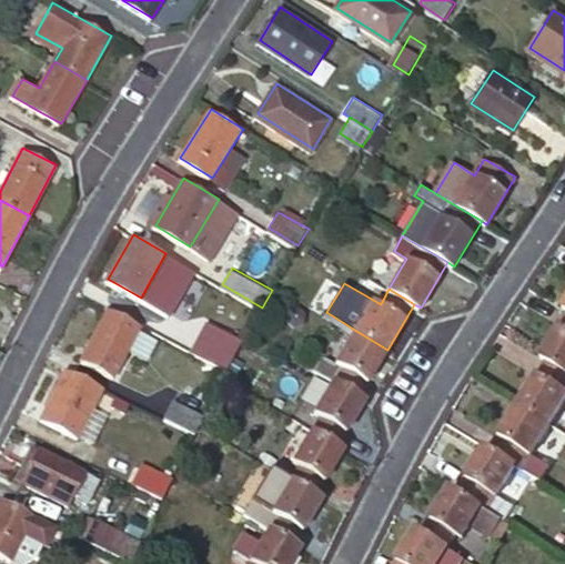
[(143,323),(110,306),(83,358),(117,375),(143,323)]
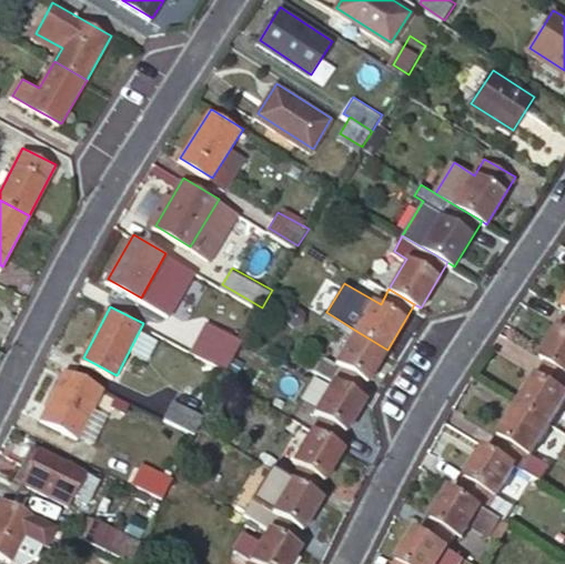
[(564,319),(543,353),(548,358),(564,366),(564,319)]
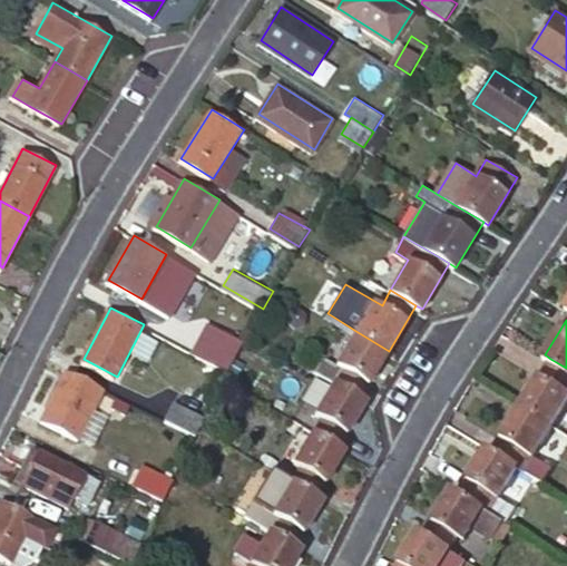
[(231,370),(246,341),(211,322),(196,352),(231,370)]
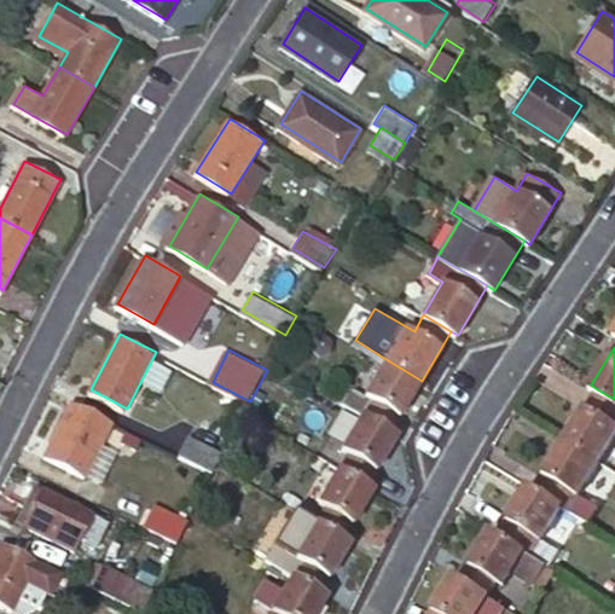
[(393,429),(422,381),(388,360),(367,393),(375,397),(365,412),(393,429)]
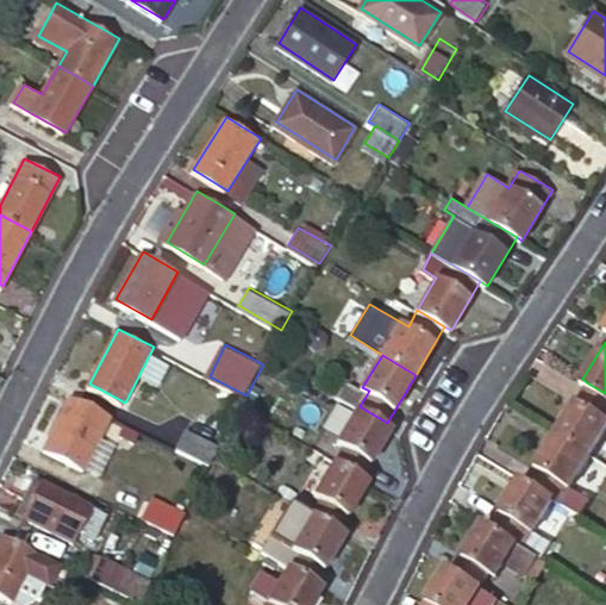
[(605,393),(588,384),(558,430),(560,431),(593,453),(605,431),(605,393)]
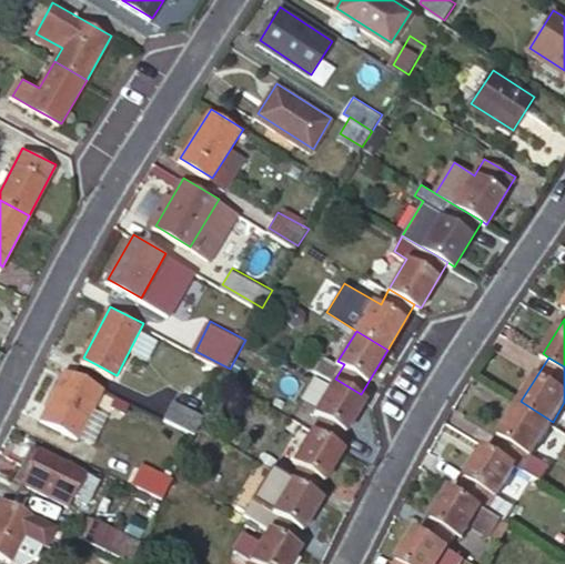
[(104,385),(67,368),(42,418),(80,435),(80,434),(94,406),(104,385)]
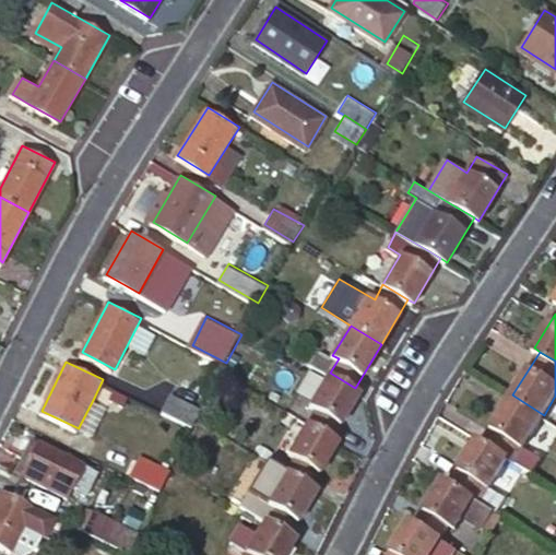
[(333,436),(361,392),(355,388),(330,373),(311,403),(318,406),(309,421),(333,436)]
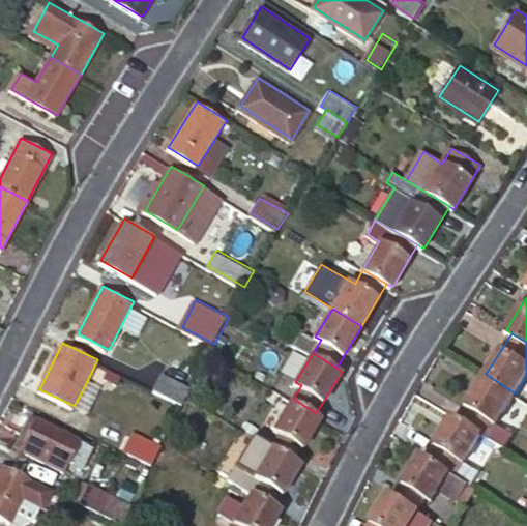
[(189,393),(194,387),(165,373),(156,389),(184,404),(189,393)]
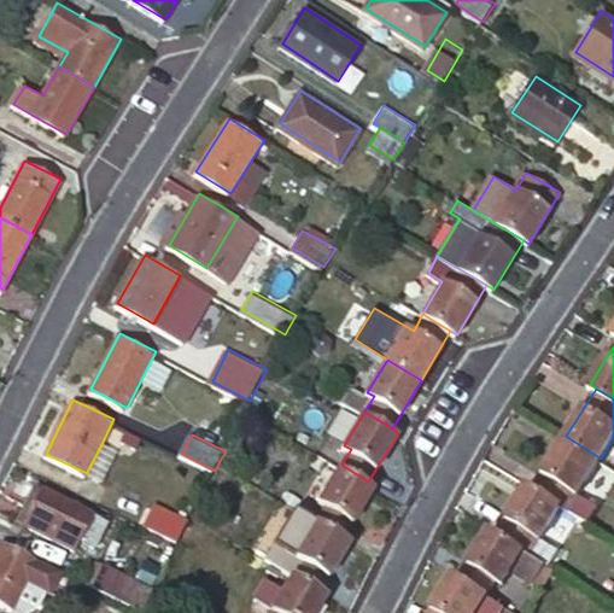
[(567,437),(566,436),(536,484),(565,502),(602,525),(612,509),(580,490),(601,459),(567,437)]
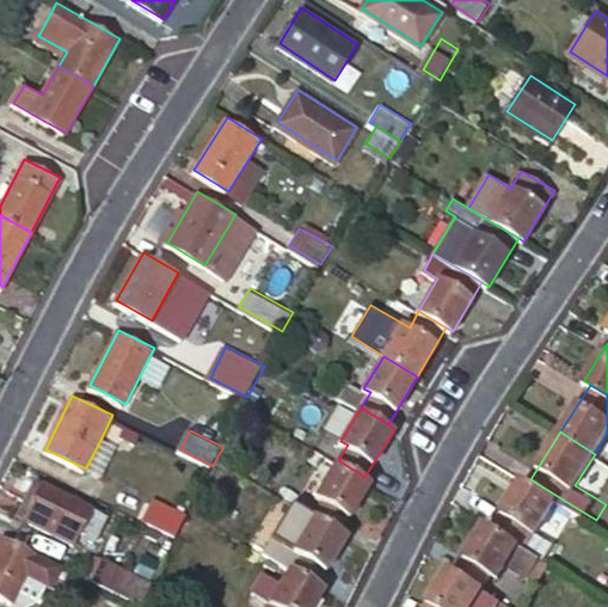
[(102,437),(86,467),(102,474),(117,445),(102,437)]
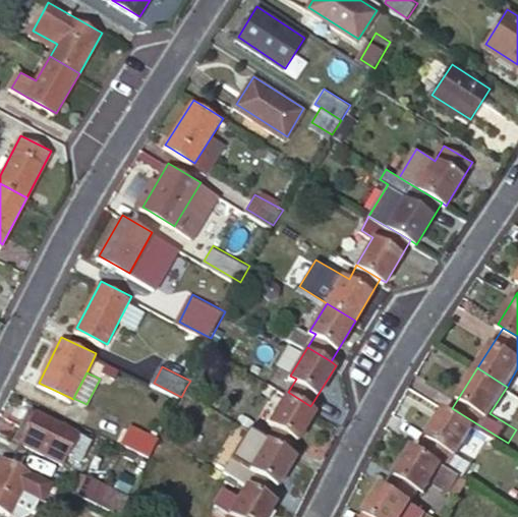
[(291,452),(317,410),(310,406),(288,392),(271,420),(276,424),(268,438),(291,452)]
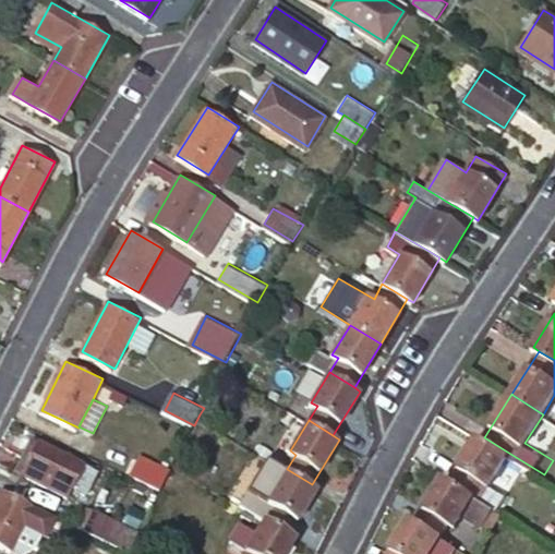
[(484,437),(479,434),(451,479),(475,494),(496,507),(503,512),(513,495),(492,483),(510,454),(484,437)]
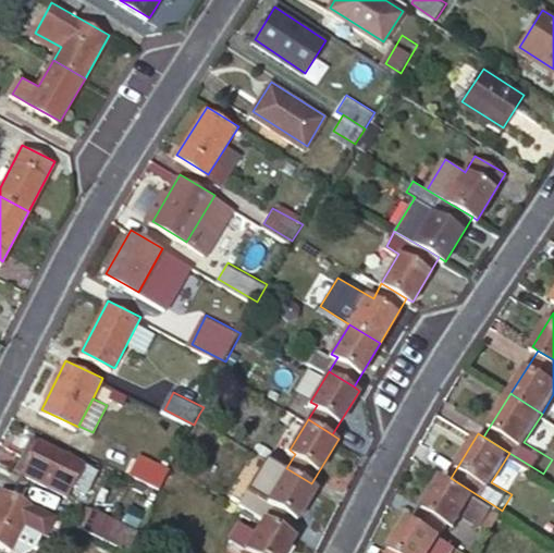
[(24,470),(39,439),(35,437),(19,468),(24,470)]
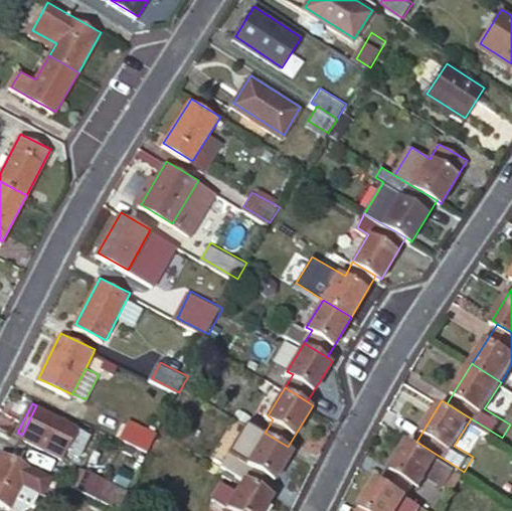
[(79,427),(36,405),(22,435),(22,436),(64,457),(79,427)]
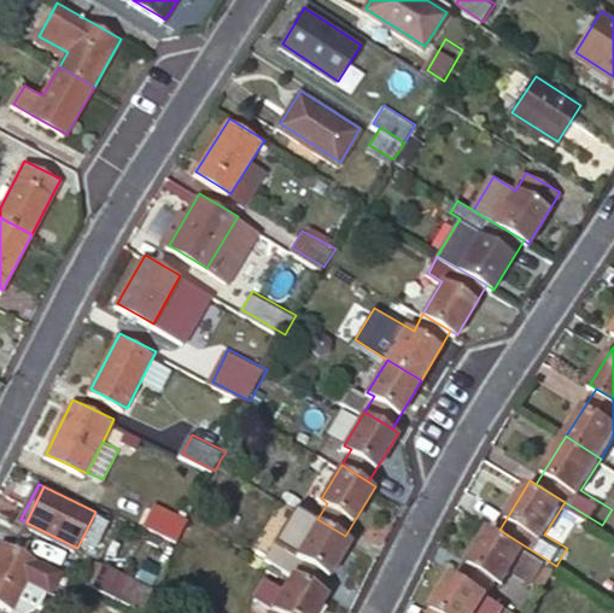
[(345,536),(317,519),(291,502),(261,552),(293,573),(321,590),(351,539),(345,536)]
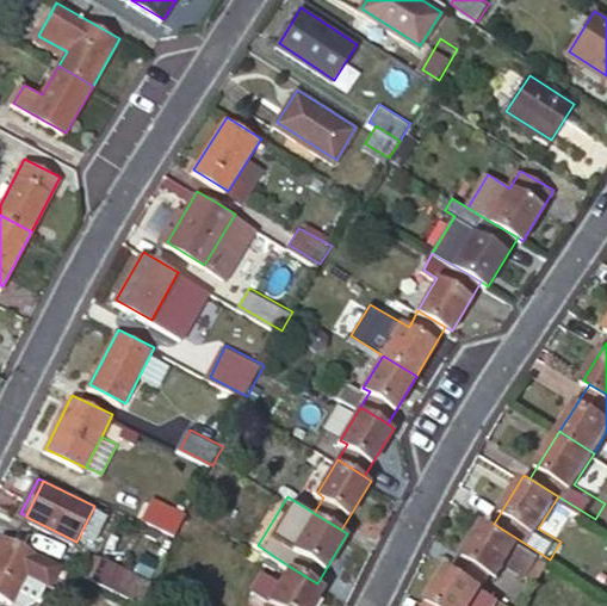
[(146,518),(178,535),(189,513),(155,498),(146,518)]
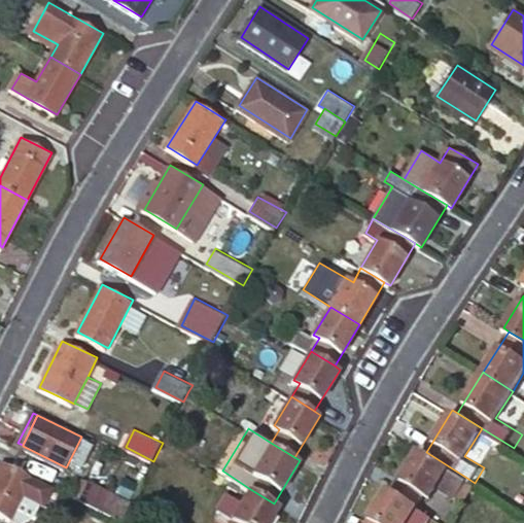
[(426,452),(421,449),(394,490),(417,506),(427,490),(432,493),(440,482),(458,494),(468,479),(449,466),(426,452)]
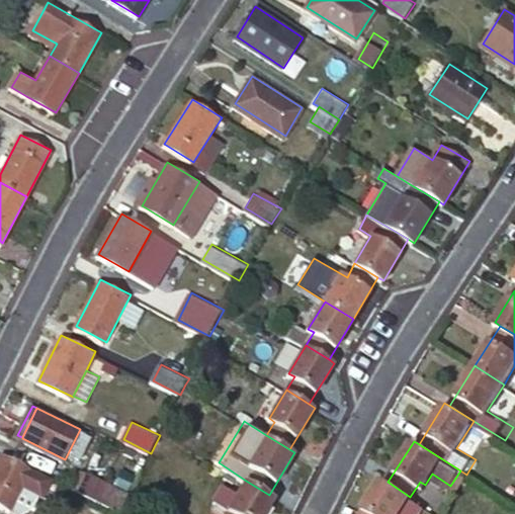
[(53,478),(2,453),(0,457),(0,504),(11,510),(24,484),(40,493),(45,494),(53,478)]
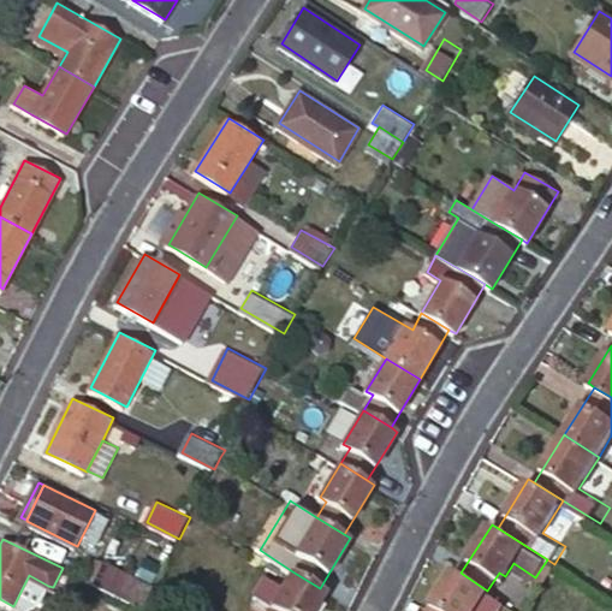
[(90,581),(142,607),(153,585),(101,561),(90,581)]
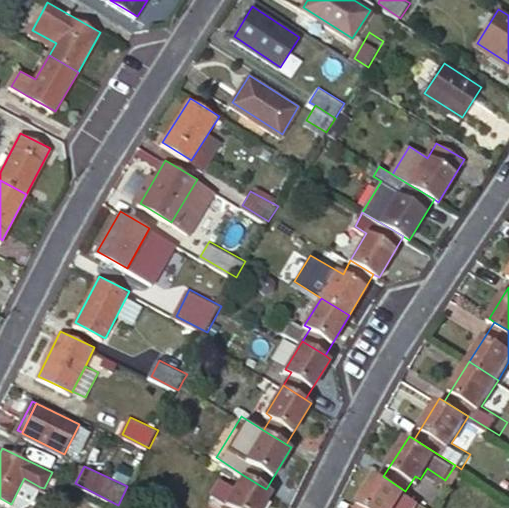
[(383,476),(378,473),(355,507),(415,507),(420,500),(405,491),(383,476)]
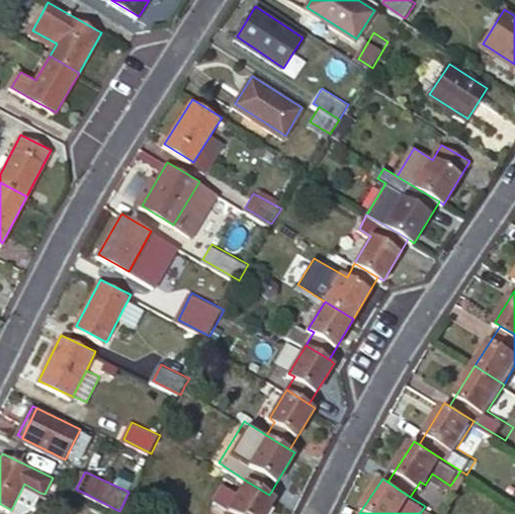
[(264,513),(274,498),(269,495),(246,481),(238,494),(224,485),(213,500),(228,509),(225,513),(264,513)]
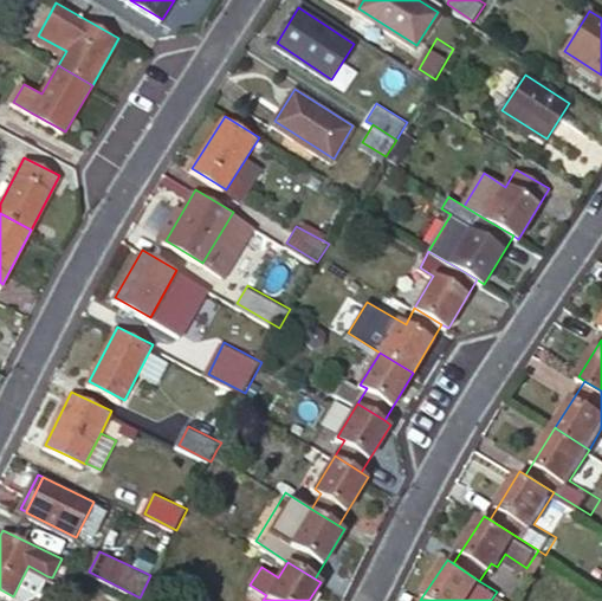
[(28,566),(13,596),(21,600),(26,600),(39,593),(47,576),(28,566)]
